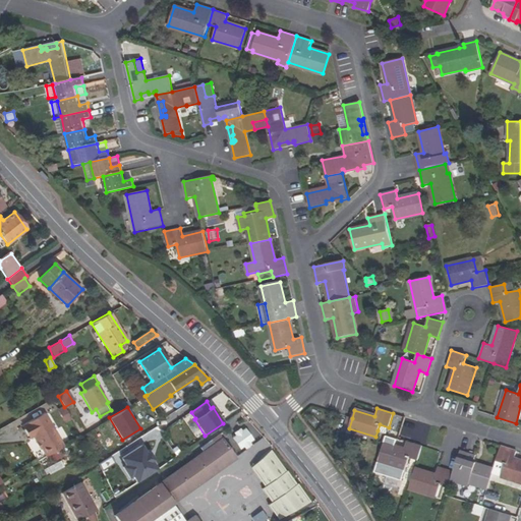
[(46,457),(63,447),(45,414),(22,426),(30,439),(34,437),(46,457)]
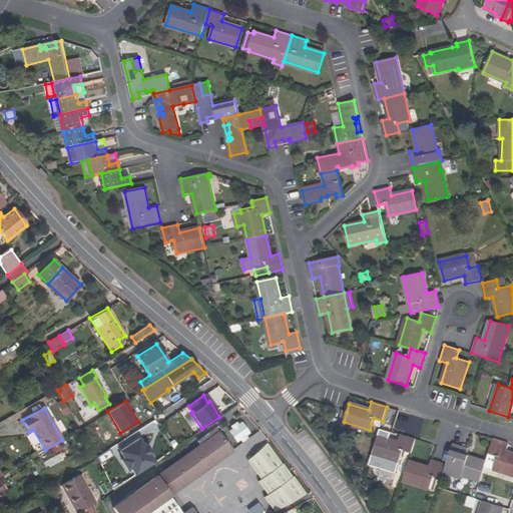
[(383,421),(374,418),(372,424),(381,427),(383,421)]
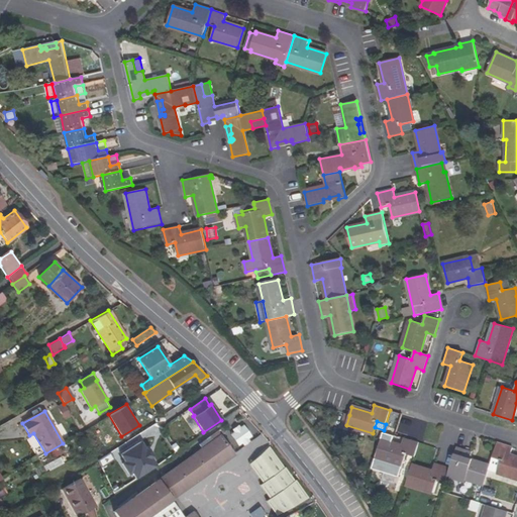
[(232,429),(234,432),(231,434),(238,445),(241,443),(243,445),(249,441),(248,439),(251,437),(243,425),(240,428),(238,425),(232,429)]
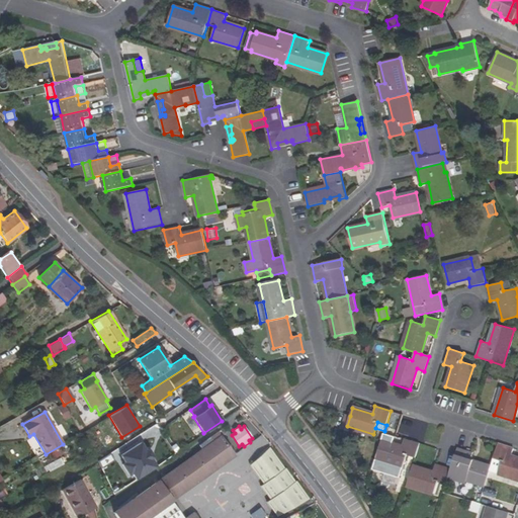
[(197,517),(194,514),(187,517),(168,517),(162,508),(172,502),(173,501),(173,500),(234,455),(218,432),(199,445),(202,449),(143,492),(157,512),(148,517),(143,517),(142,515),(142,511),(142,506),(137,497),(113,512),(117,517),(197,517)]
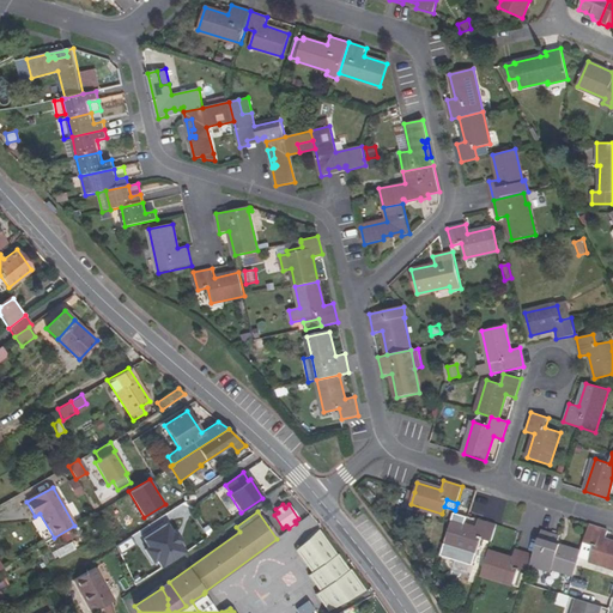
[(497,525),(478,519),(475,528),(451,521),(444,544),(477,554),(481,539),(491,542),(497,525)]
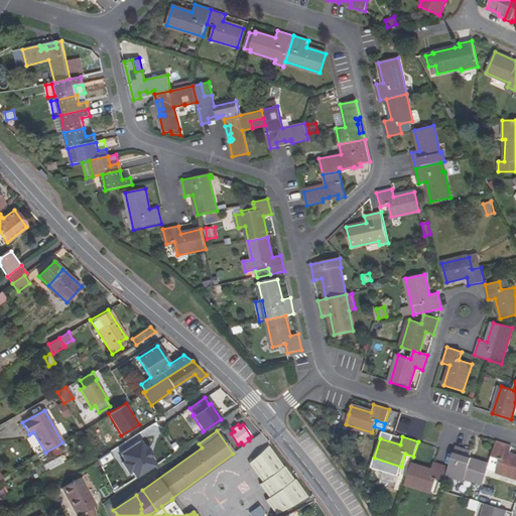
[(132,480),(157,465),(141,437),(116,453),(132,480)]
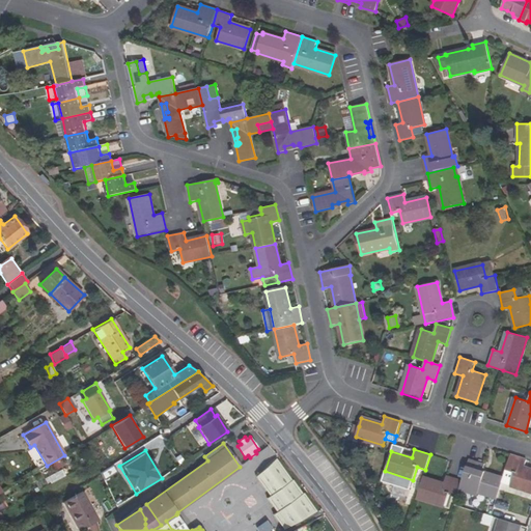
[(114,468),(126,459),(121,454),(110,463),(114,468)]
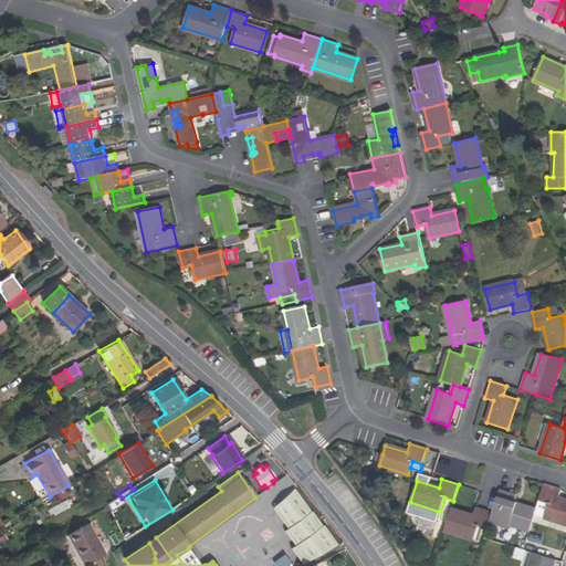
[(561,491),(544,485),(538,501),(548,504),(544,517),(565,524),(565,501),(558,499),(561,491)]
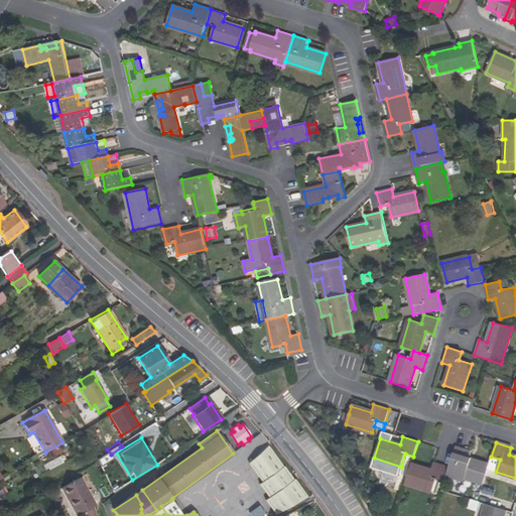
[(275,514),(307,496),(294,479),(293,480),(283,466),(283,467),(267,445),(249,463),(262,482),(259,484),(269,497),(265,500),(275,514)]
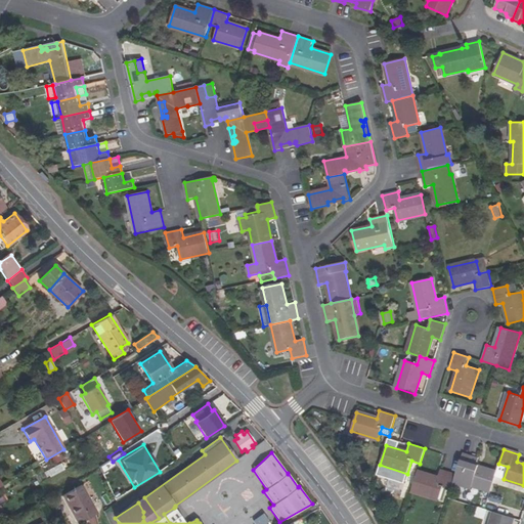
[(490,491),(496,472),(478,467),(479,465),(477,464),(479,457),(463,452),(456,475),(453,482),(472,487),(472,486),(490,491)]
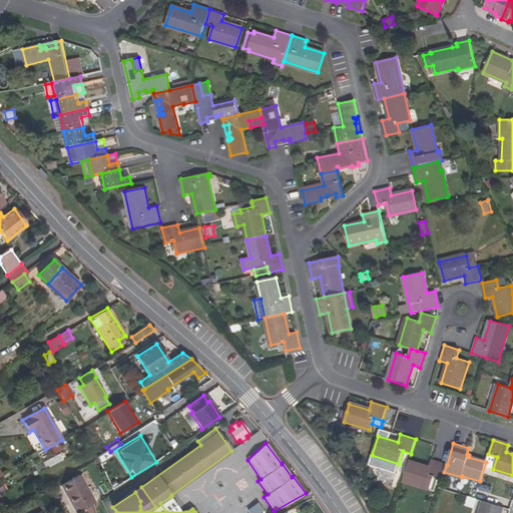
[(430,489),(434,476),(442,478),(444,472),(447,465),(431,460),(429,468),(409,462),(403,481),(430,489)]
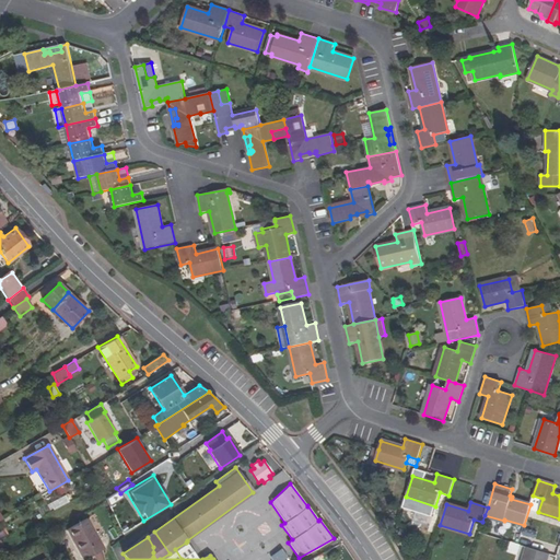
[(104,548),(88,518),(67,529),(83,559),(104,548)]
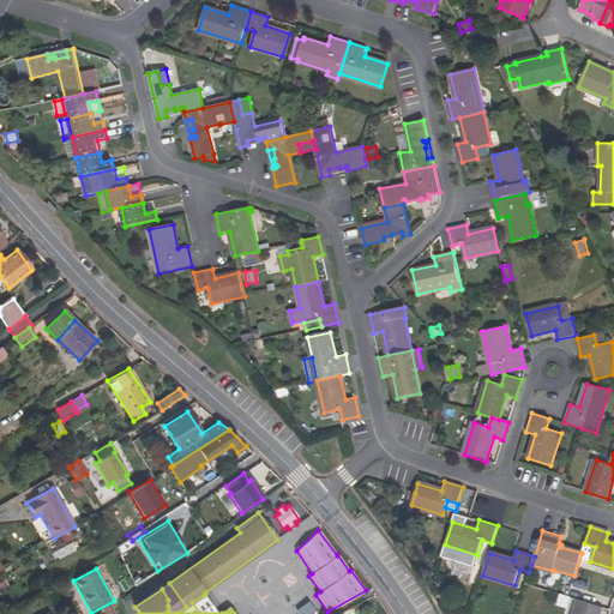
[(175,613),(186,607),(169,583),(162,589),(168,600),(168,606),(168,611),(169,613),(175,613)]
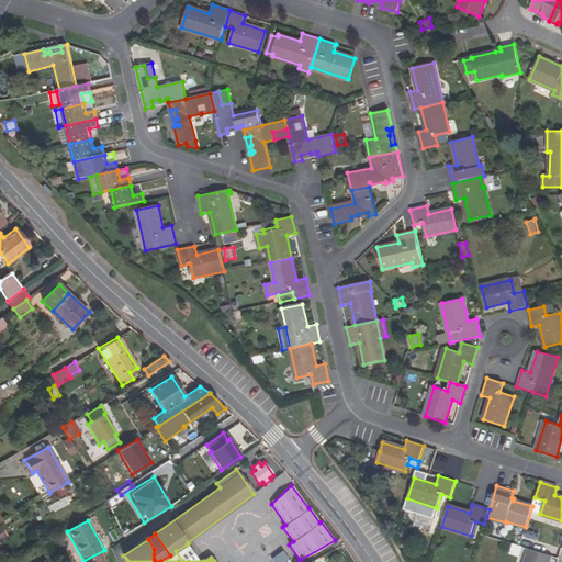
[(518,557),(523,547),(513,543),(509,553),(518,557)]
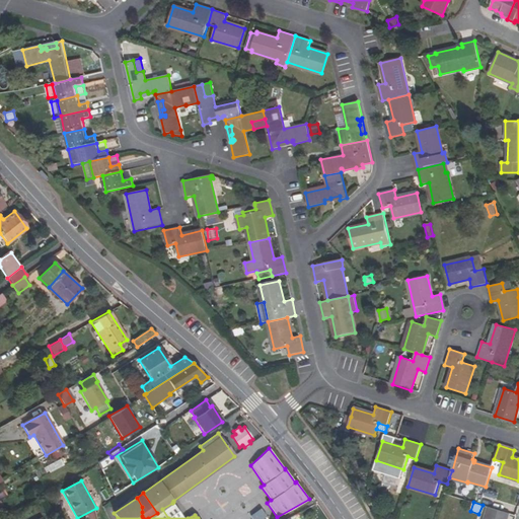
[(168,518),(183,518),(172,503),(162,509),(168,518)]
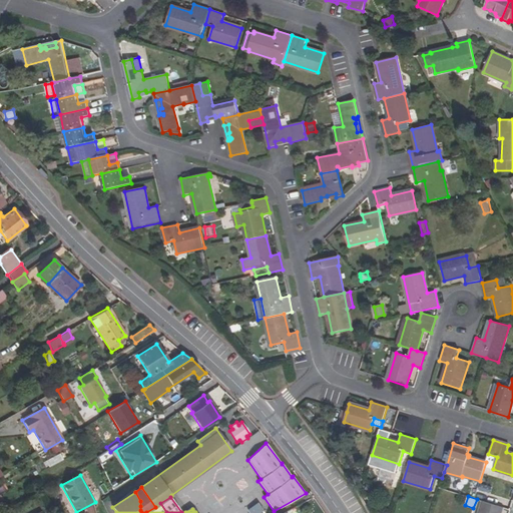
[(483,501),(479,512),(500,512),(503,507),(483,501)]
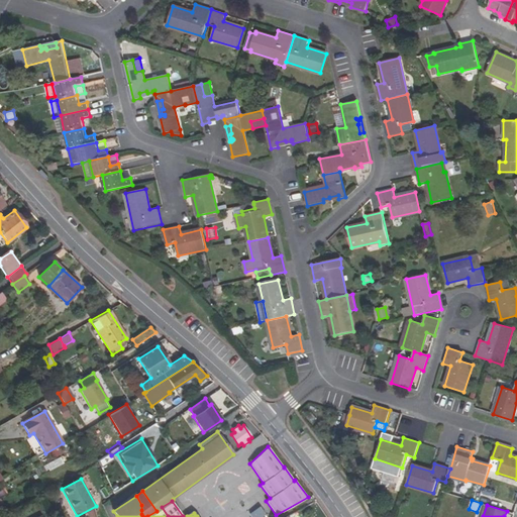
[(252,516),(261,516),(266,514),(261,506),(249,513),(252,516)]
